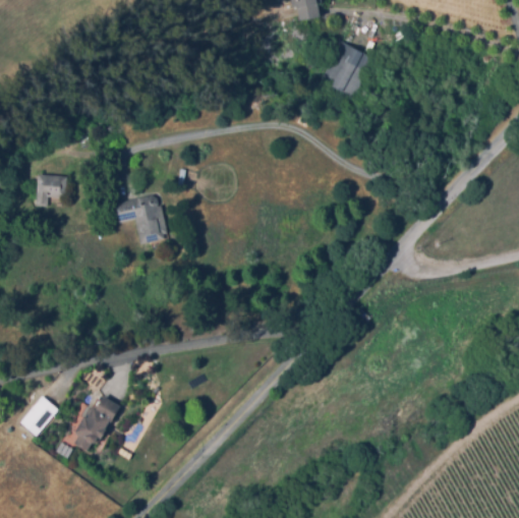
[(321,77),(340,41),(372,59),(353,96),(321,77)]
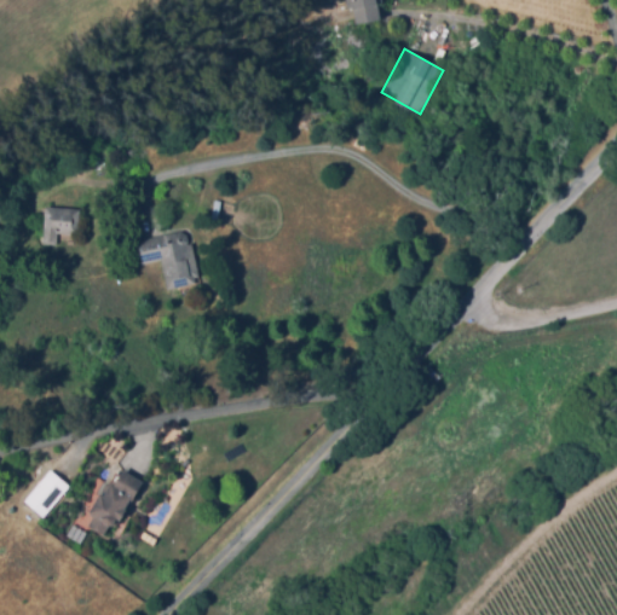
[(46,209),(80,212),(78,237),(57,235),(56,244),(42,243),(46,209)]
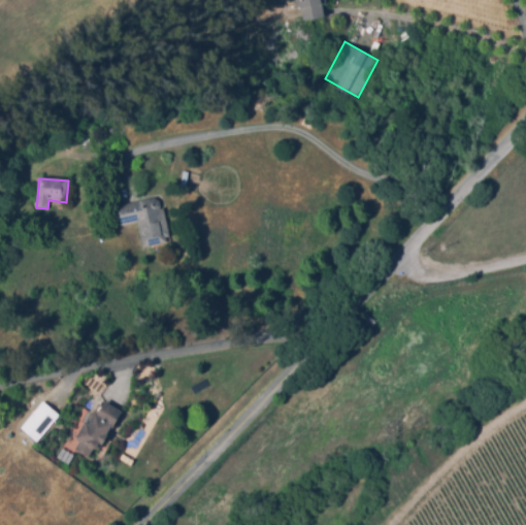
[(117,206),(150,200),(151,208),(161,206),(162,210),(164,209),(169,237),(165,238),(166,244),(150,248),(150,244),(141,245),(137,222),(121,225),(117,206)]
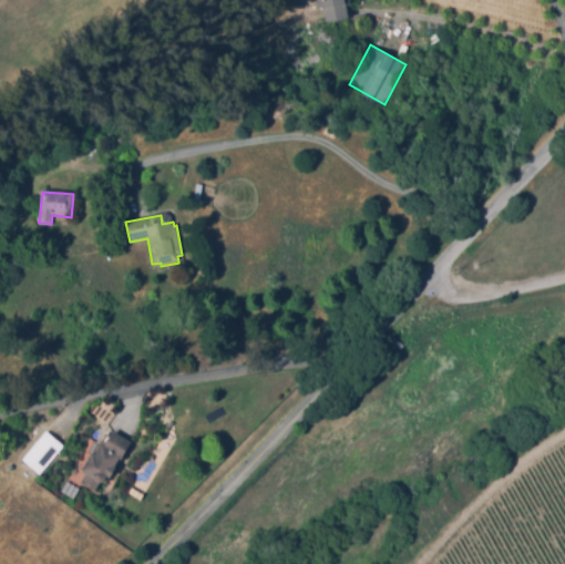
[(21,459),(45,430),(64,447),(39,477),(21,459)]
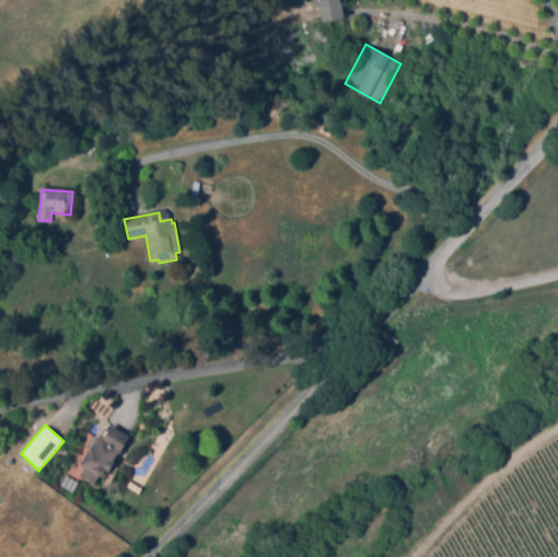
[(80,466),(91,448),(95,450),(101,440),(104,442),(112,428),(130,439),(121,455),(119,454),(113,465),(115,466),(111,474),(106,472),(101,480),(97,478),(93,485),(79,477),(83,468),(80,466)]
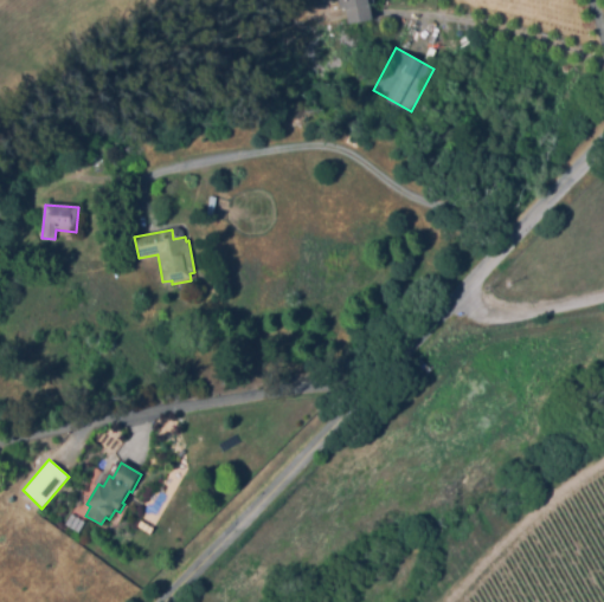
All buildings are outlined.
